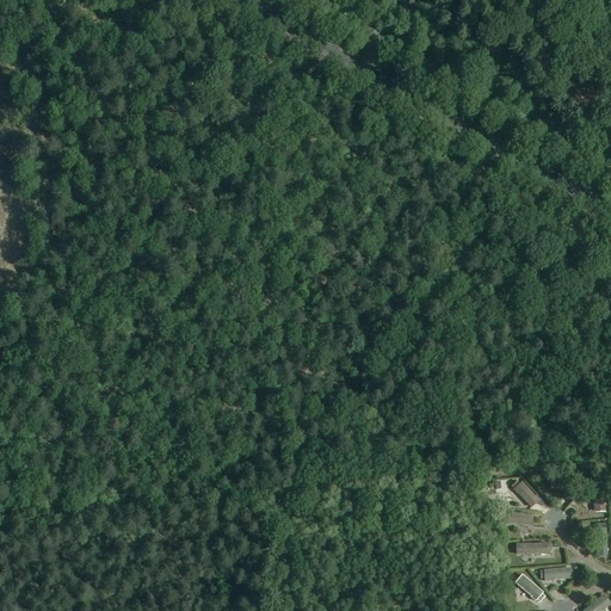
[(579,476),(551,480),(553,491),(580,488),(580,486),(584,486),(584,482),(582,476),(579,476)]
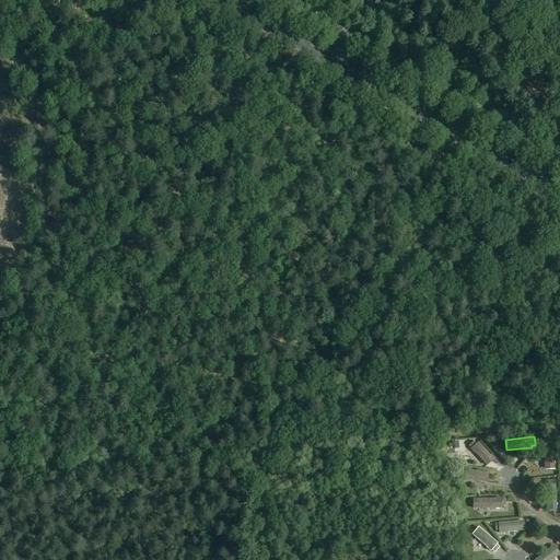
[(470,450),(487,467),(494,459),(478,443),(477,444),(475,441),(469,446),(471,448),(470,450)]
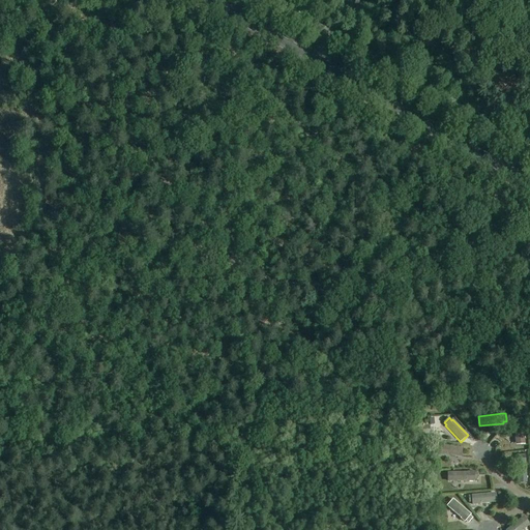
[(525,445),(524,419),(522,419),(521,417),(516,417),(516,420),(514,420),(516,445),(525,445)]
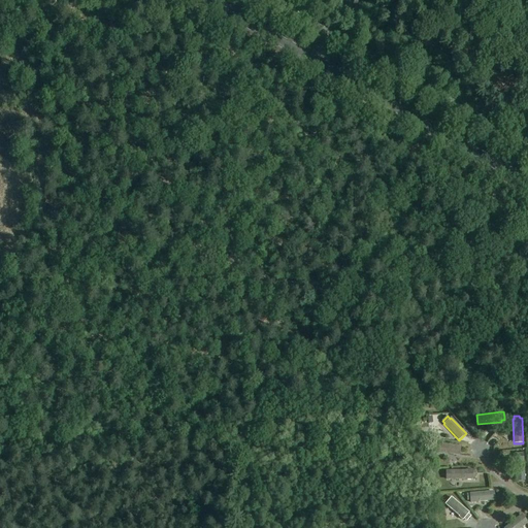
[(461,447),(438,443),(438,444),(435,444),(434,450),(437,451),(437,453),(460,456),(461,447)]
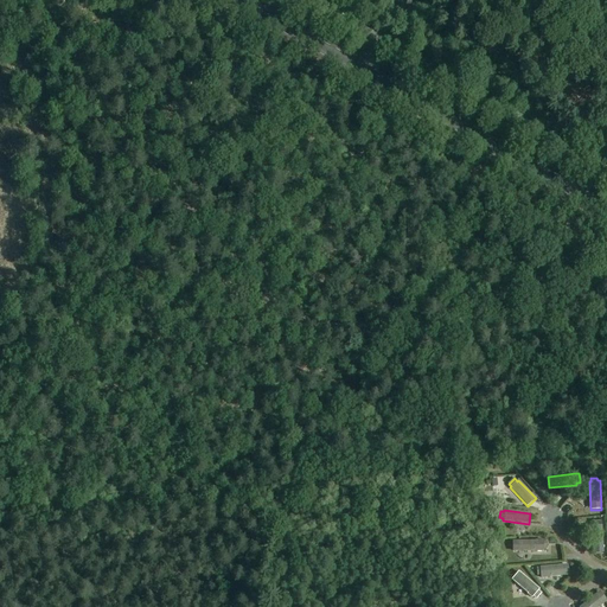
[(594,554),(605,553),(604,525),(602,525),(602,521),(593,522),(593,526),(594,554)]
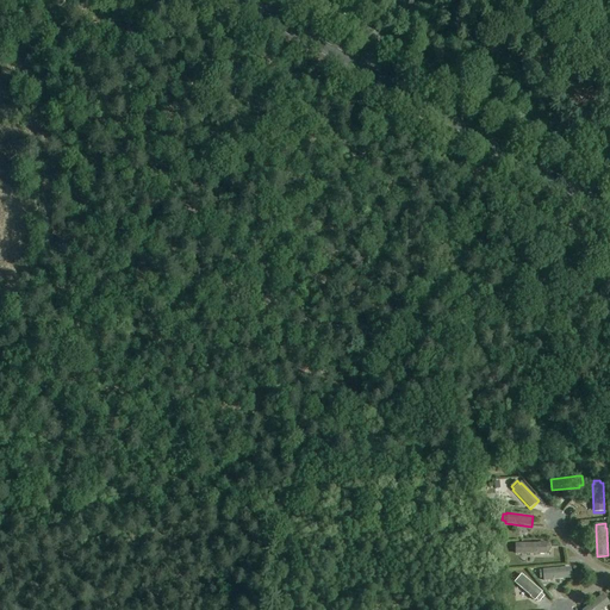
[(515,545),(515,554),(546,554),(546,552),(549,552),(549,545),(515,545)]
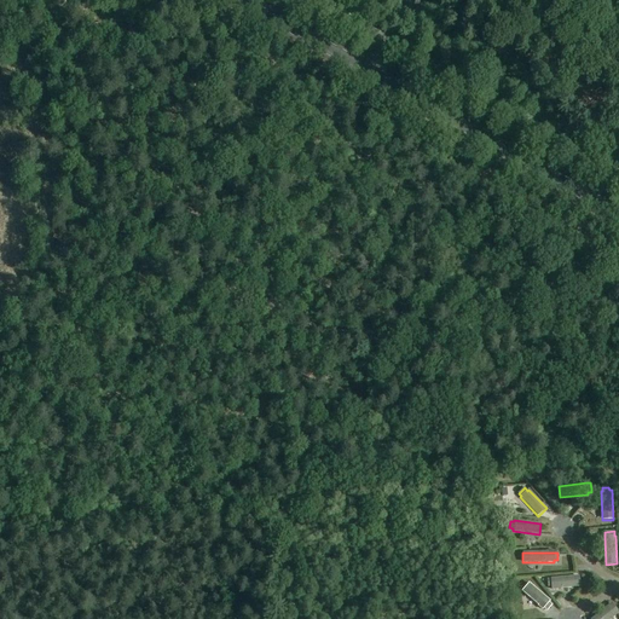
[(550,579),(551,589),(580,586),(579,577),(550,579)]
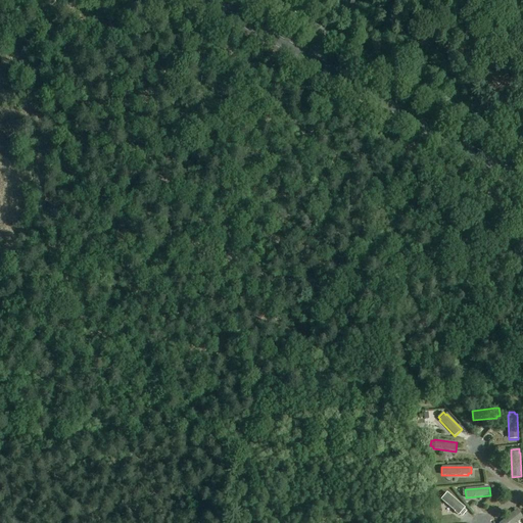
[(441,500),(459,516),(465,509),(447,492),(441,500)]
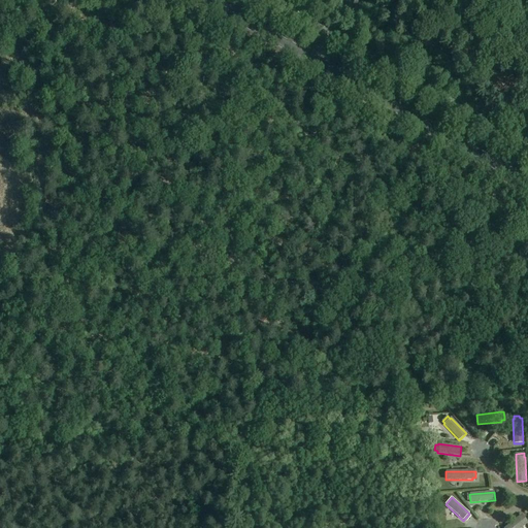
[(504,527),(521,527),(527,523),(522,515),(504,527)]
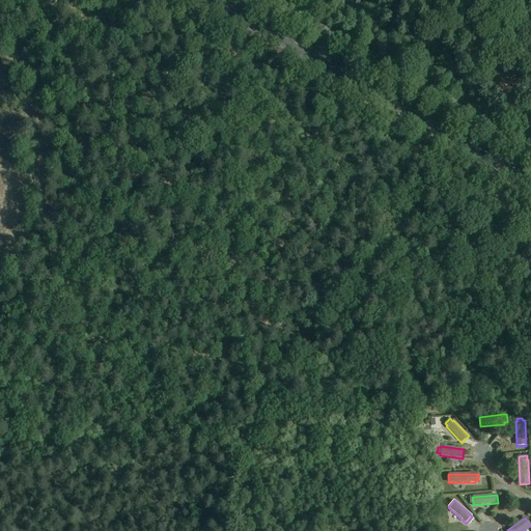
All buildings are outlined.
